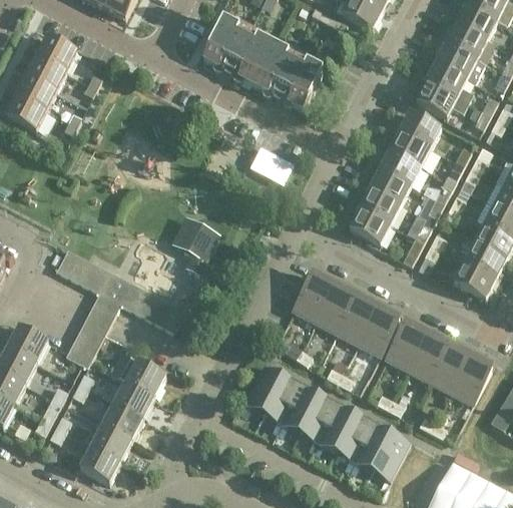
[(87,0),(104,9),(108,0),(87,0)]
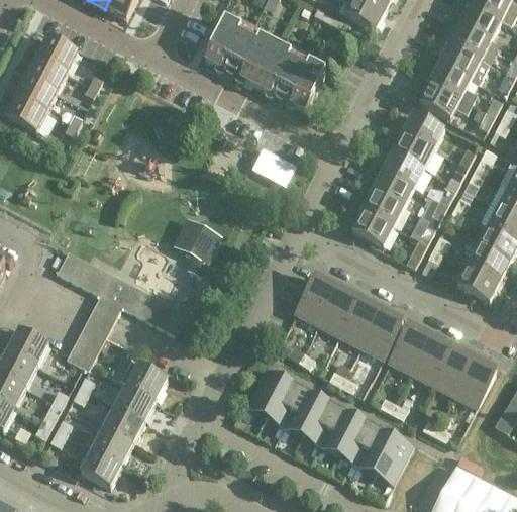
[(124,19),(133,0),(109,0),(105,9),(124,19)]
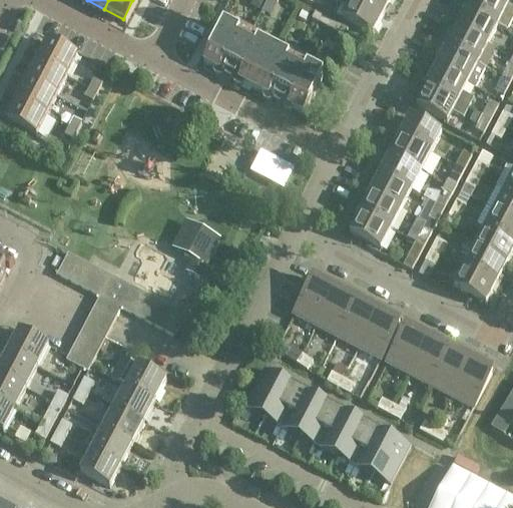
[(338,0),(346,4),(340,15),(371,31),(381,11),(359,0),(338,0)]
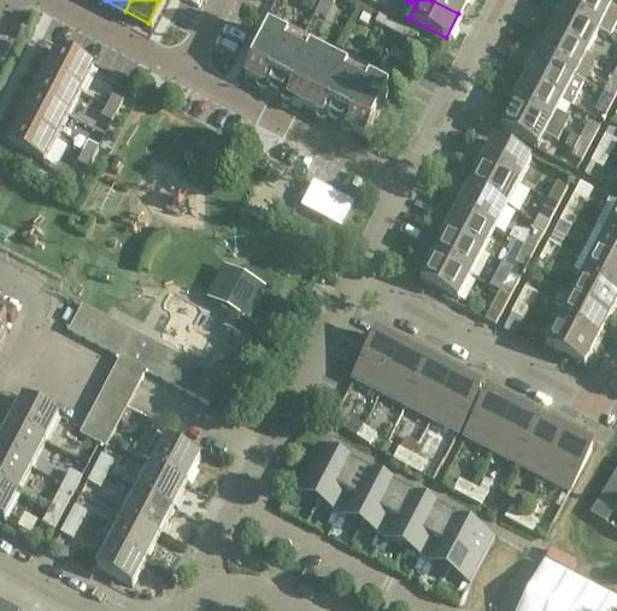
[(432,0),(458,13),(465,0),(432,0)]
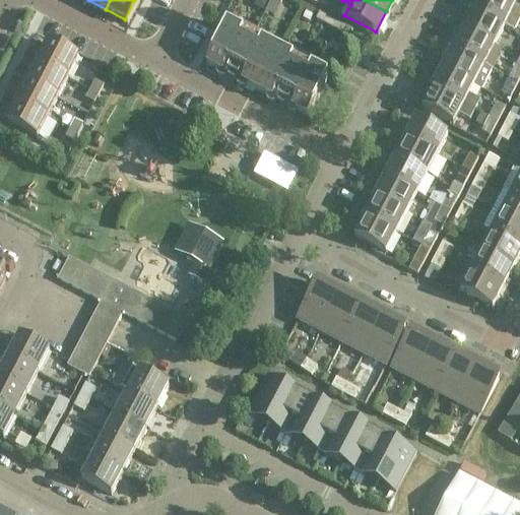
[(519,5),(510,0),(473,0),(471,5),(503,22),(514,27),(519,15),(519,5)]
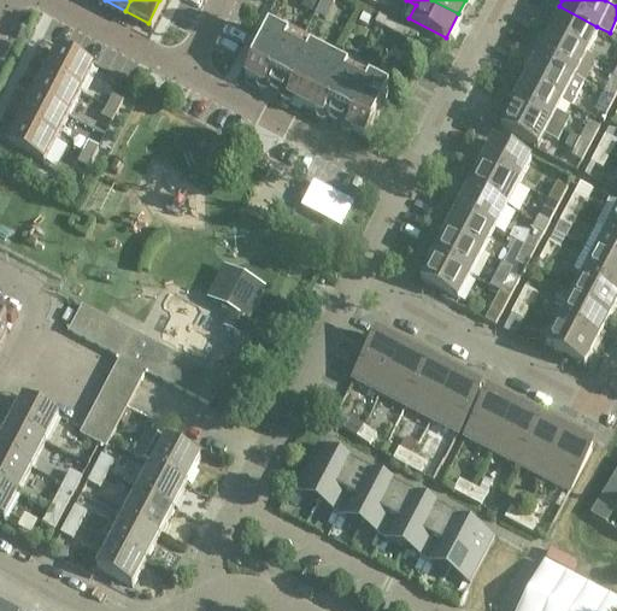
[(547,29),(585,50),(597,27),(559,6),(547,29)]
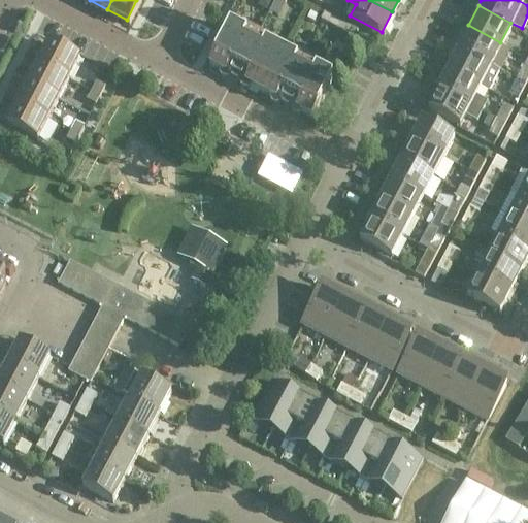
[(353,34),(356,27),(322,9),(319,17),(353,34)]
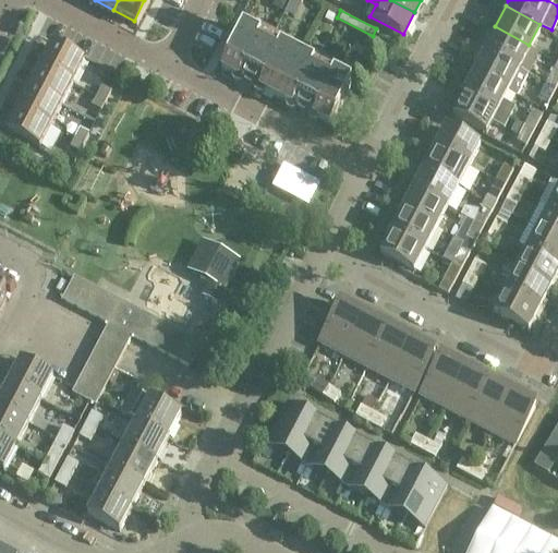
[(313,58),(281,41),(282,39),(261,28),(259,32),(247,26),(243,24),(242,28),(241,28),(222,65),(233,71),(238,70),(247,75),(244,80),(251,83),(253,79),(263,83),(263,86),(288,98),(290,97),(300,103),(298,107),(304,110),(306,105),(316,110),(317,115),(330,120),(352,79),(336,70),(338,67),(314,55),(313,58)]
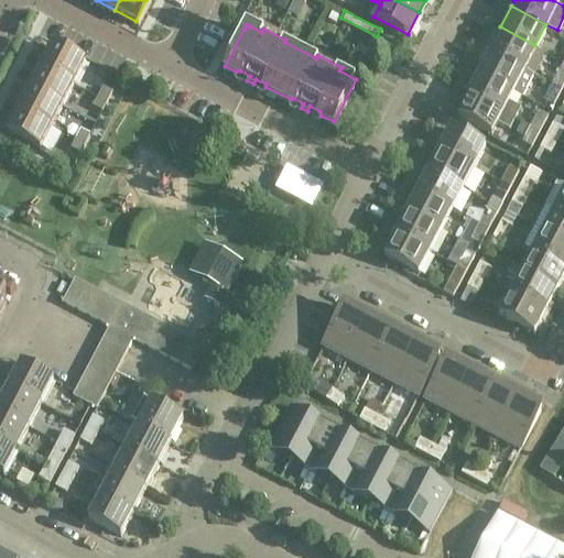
[(489,47),(533,70),(544,51),(534,45),(500,26),(489,47)]
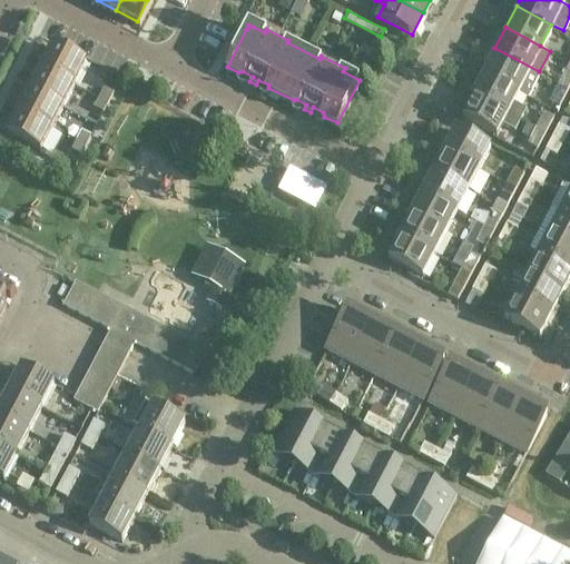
[(40,63),(72,81),(85,58),(51,41),(40,63)]
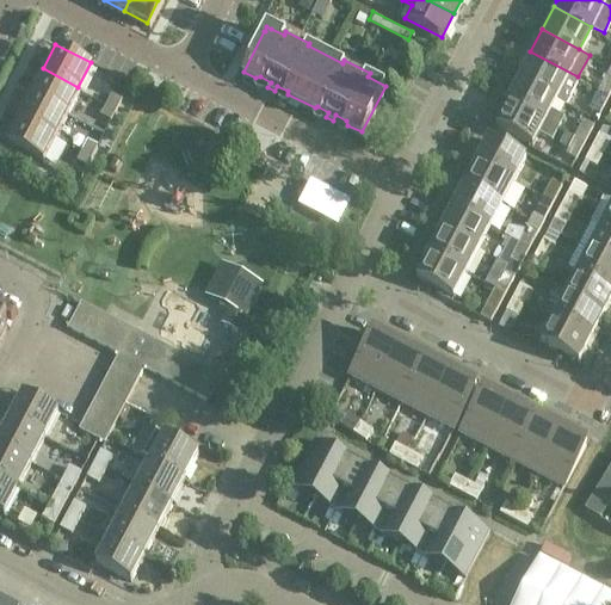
[(565,100),(566,99),(578,76),(530,51),(518,75),(555,94),(565,100)]
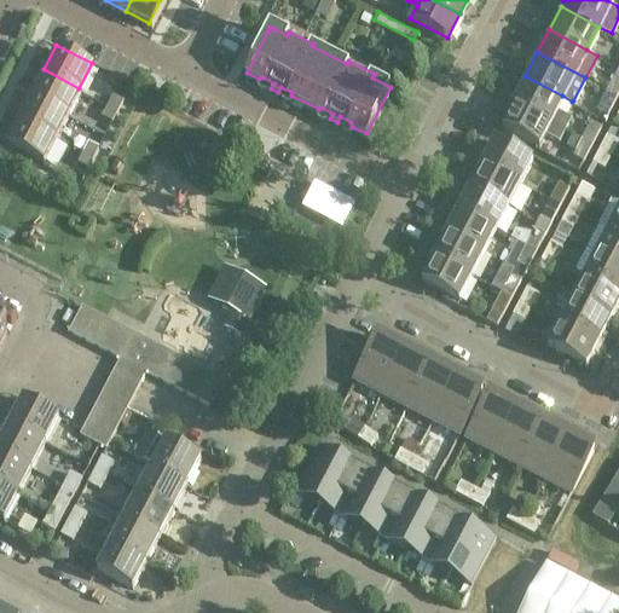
[(44,69),(32,93),(67,111),(79,88),(44,69)]
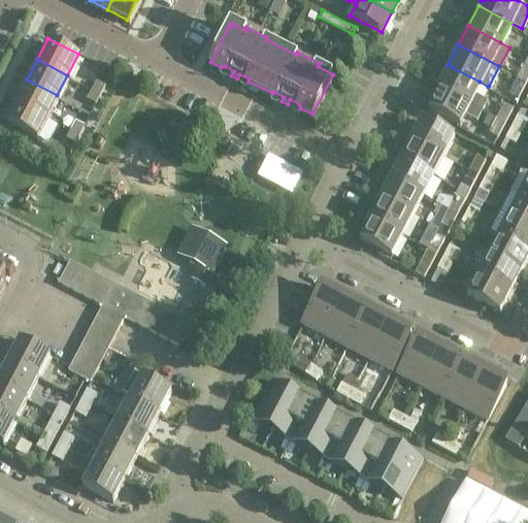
[(516,75),(524,79),(527,72),(527,63),(523,61),(516,75)]
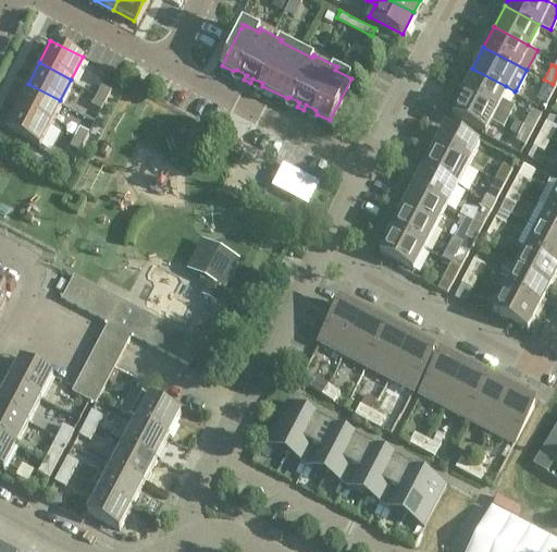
[(514,103),(500,96),(506,86),(472,69),(461,89),(508,113),(514,103)]
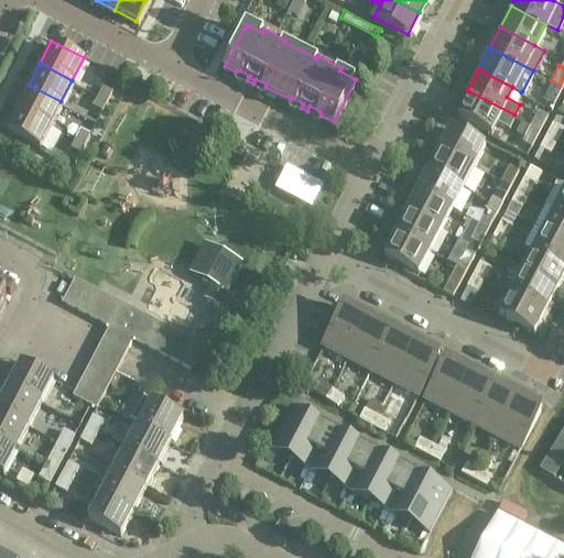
[(542,96),(552,101),(560,85),(551,80),(542,96)]
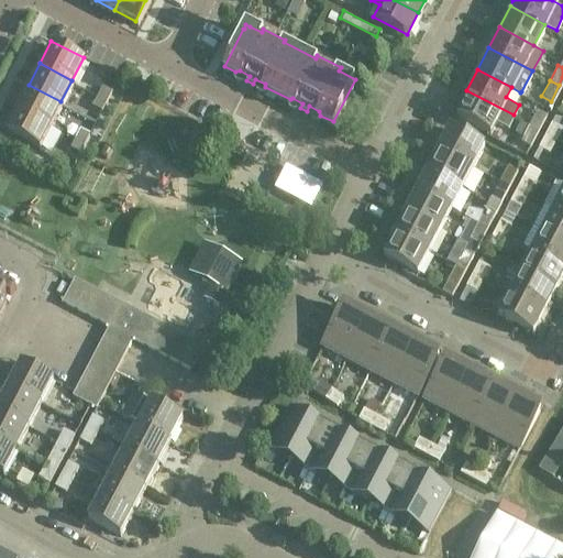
[(97,94),(106,99),(111,88),(102,84),(97,94)]
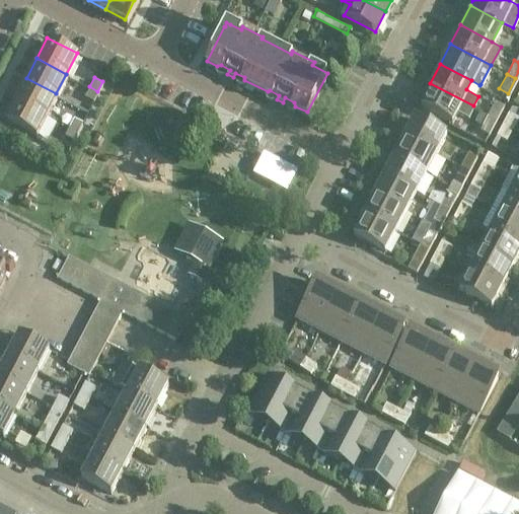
[(26,78),(16,97),(46,114),(56,93),(26,78)]
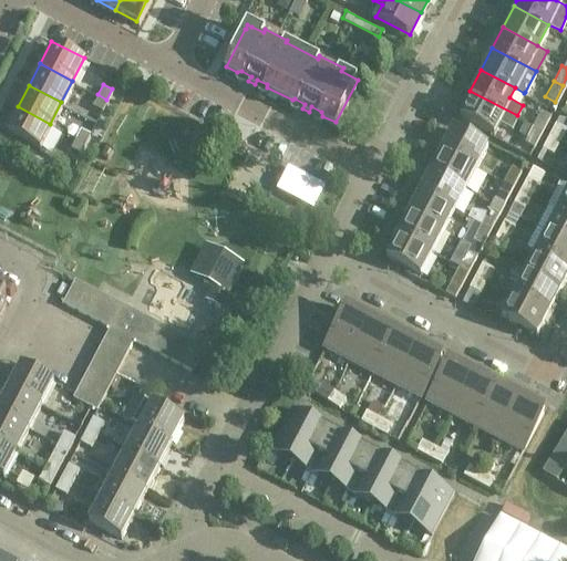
[(493,131),(498,120),(512,126),(517,115),(470,91),(459,113),(493,131)]
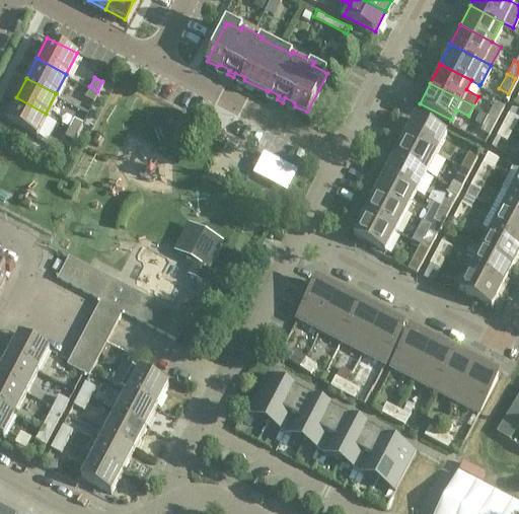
[(93,98),(97,91),(89,86),(85,94),(93,98)]
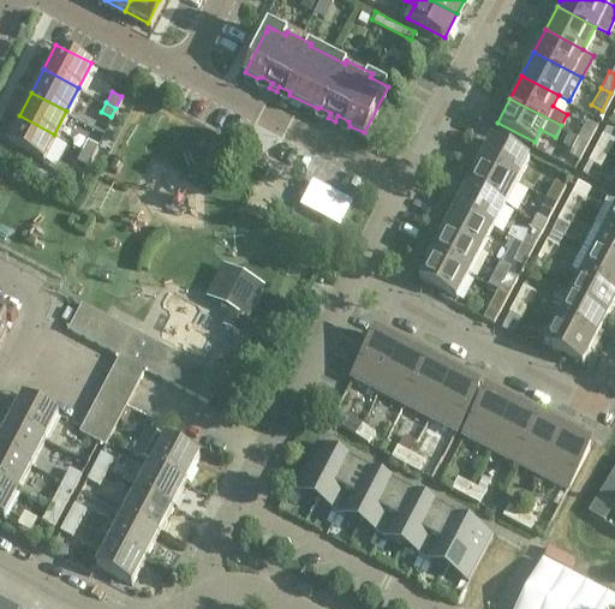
[(42,157),(54,135),(19,115),(6,139),(42,157)]
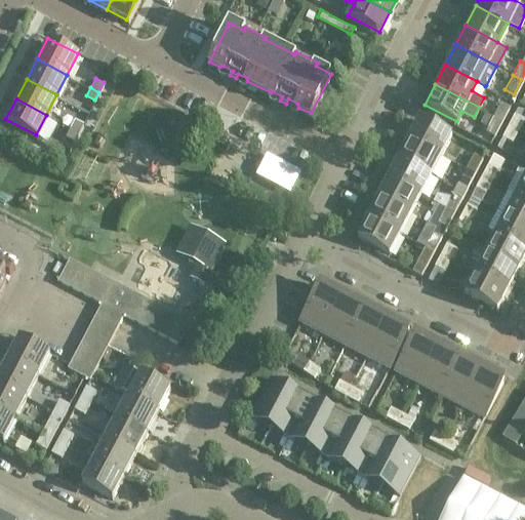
[(492,114),(500,119),(509,104),(499,100),(492,114)]
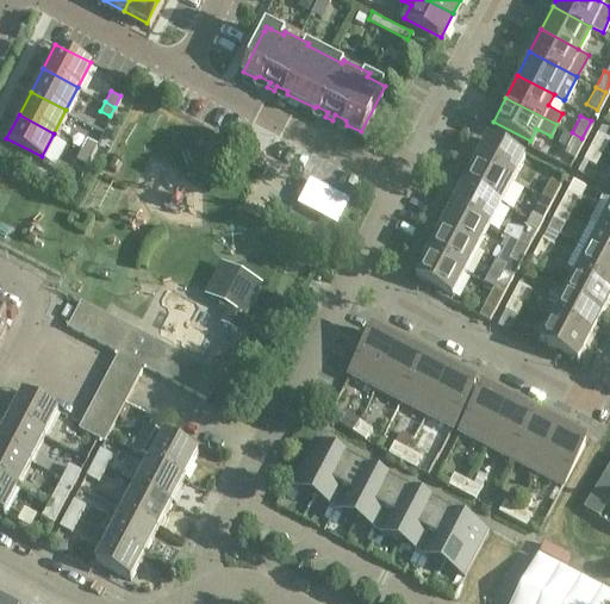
[(597,129),(591,142),(602,148),(609,135),(597,129)]
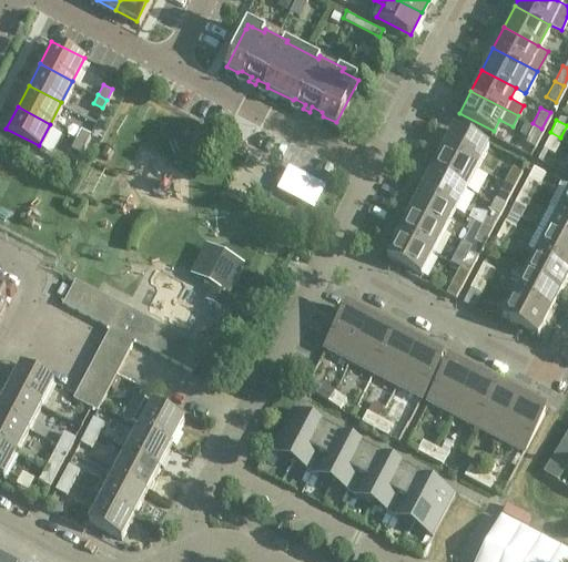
[(534,144),(541,129),(533,123),(524,139),(534,144)]
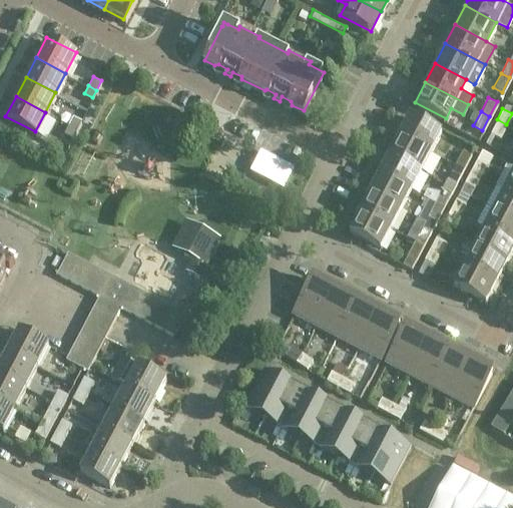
[(399,132),(430,148),(440,128),(409,112),(399,132)]
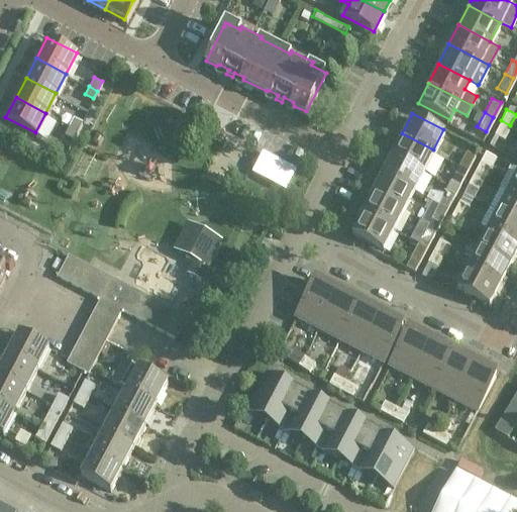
[(69,125),(77,129),(82,120),(74,115),(69,125)]
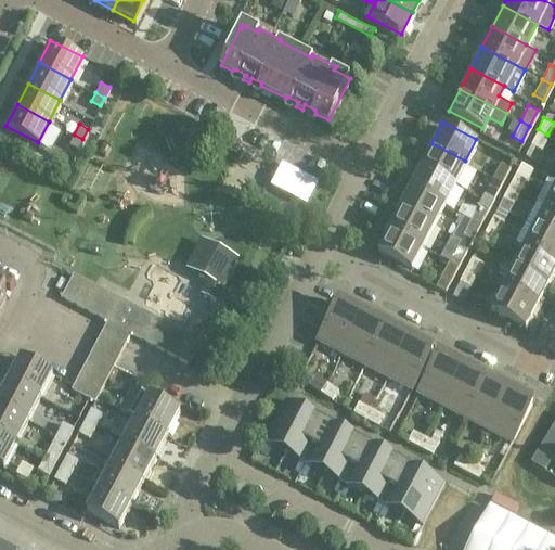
[(531,142),(541,148),(547,135),(538,129),(531,142)]
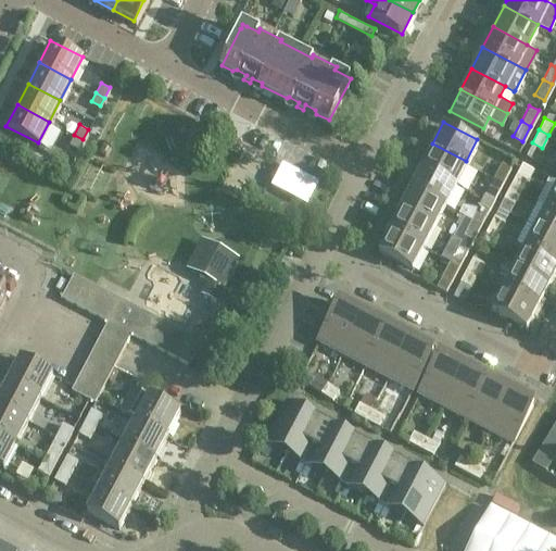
[(78,148),(83,139),(74,135),(70,142),(78,148)]
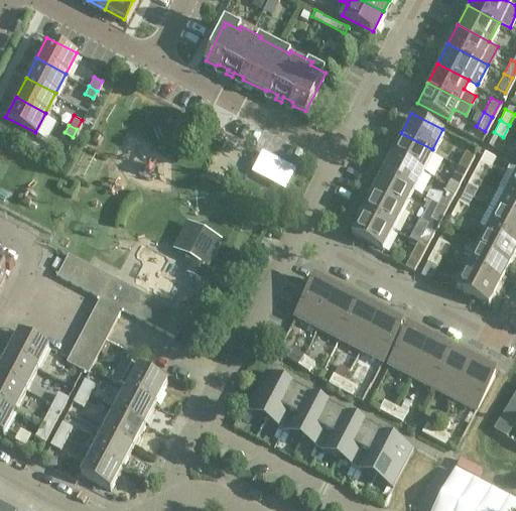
[(422,168),(432,149),(401,133),(391,152),(422,168)]
